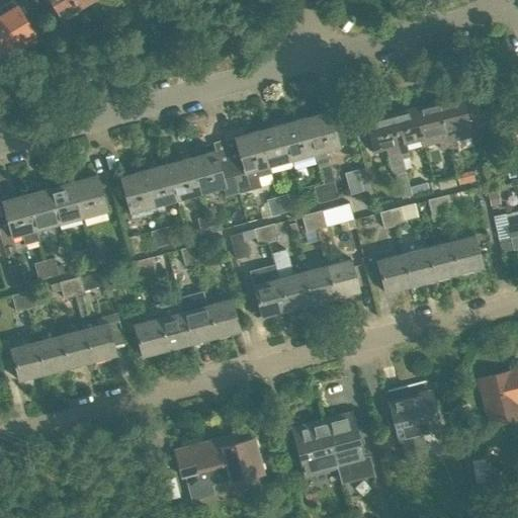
[(34,34),(17,6),(13,0),(12,0),(0,7),(0,39),(6,52),(34,34)]
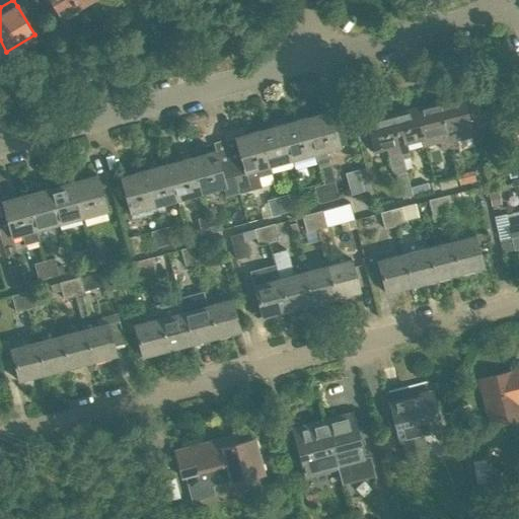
[(51,0),(62,17),(90,1),(89,0),(51,0)]
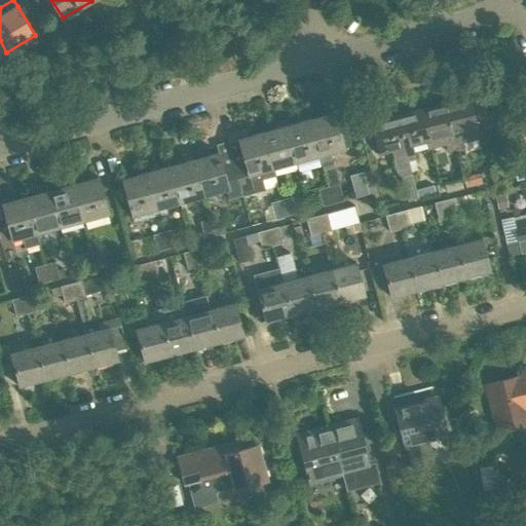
[(470,98),(445,104),(456,146),(463,144),(462,140),(479,136),(470,98)]
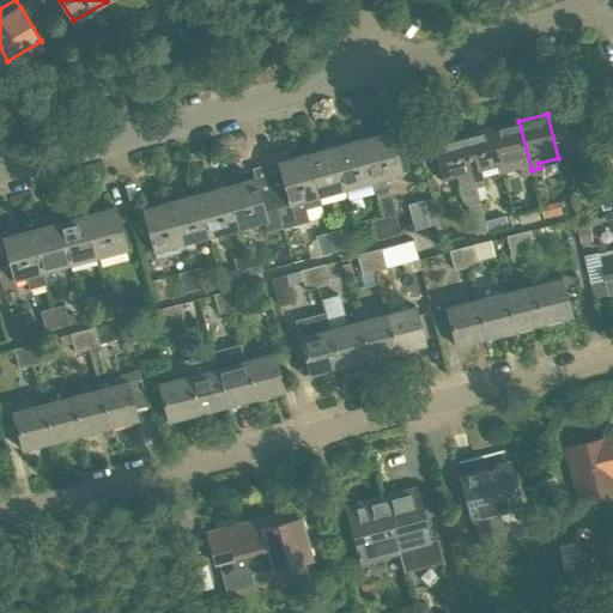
[(554,121),(559,141),(575,138),(570,117),(554,121)]
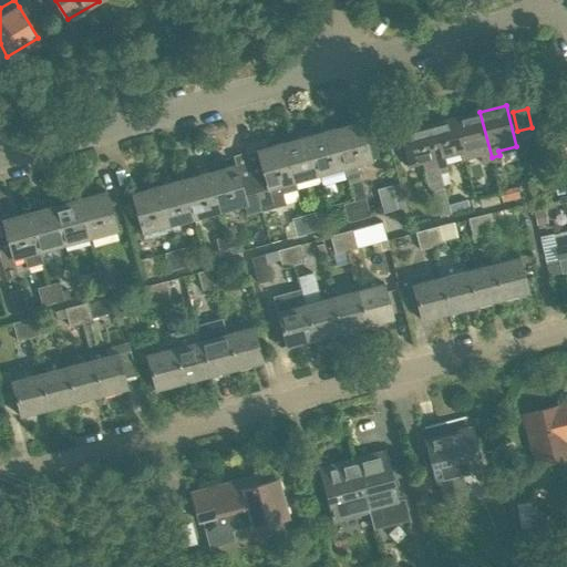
[(492,157),(480,112),(454,120),(462,150),(478,145),(483,160),(492,157)]
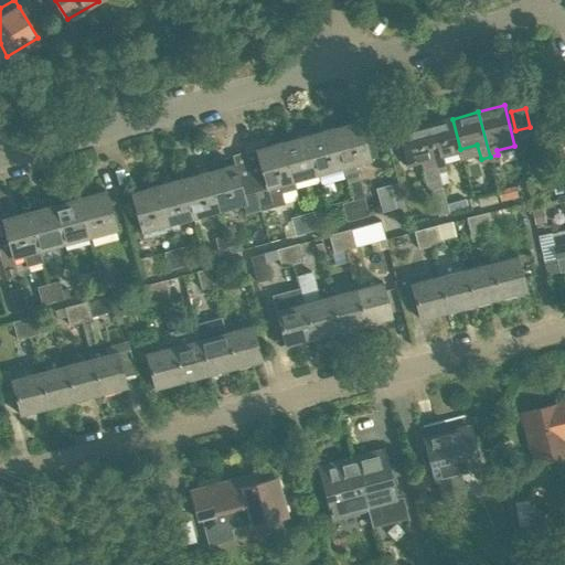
[(438,171),(447,169),(443,153),(460,149),(452,119),(427,126),(438,171)]
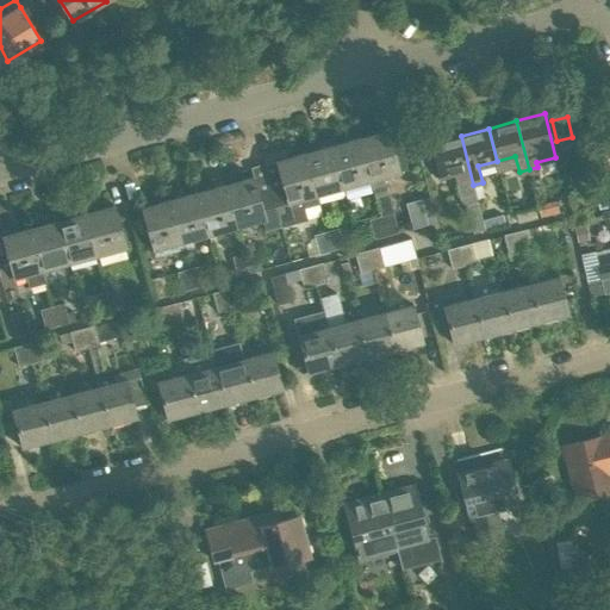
[(375,197),(387,194),(384,179),(399,174),(387,130),(360,138),(372,181),(371,181),(375,197)]
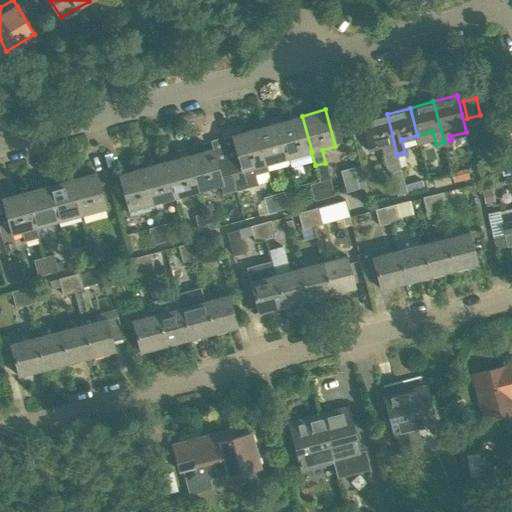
[(397,155),(387,114),(362,120),(370,148),(380,145),(388,173),(391,172),(397,196),(406,193),(400,170),(401,169),(398,158),(397,155)]
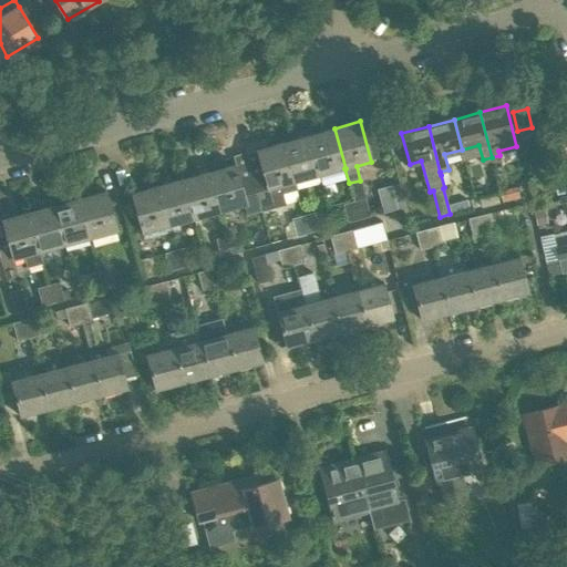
[(320,176),(344,168),(346,168),(334,129),(309,135),(320,176)]
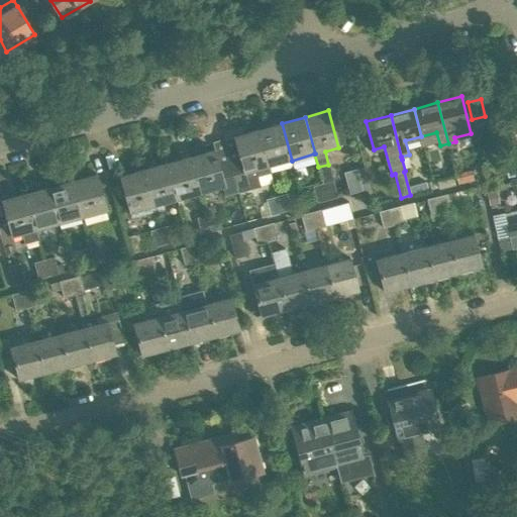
[(269,167),(292,161),(282,123),(259,129),(269,167)]
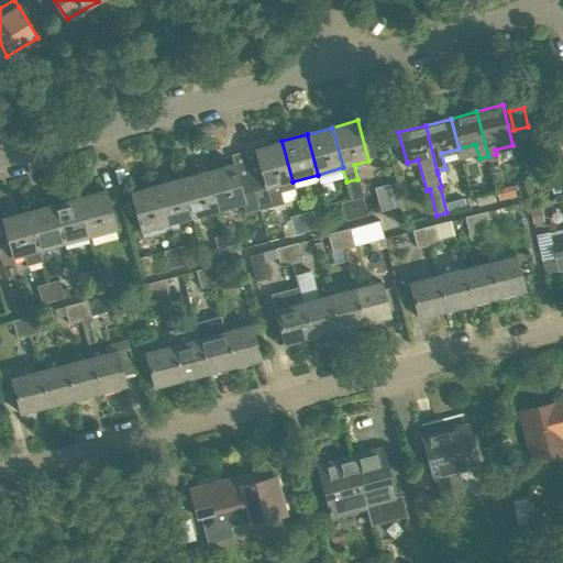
[(260,210),(284,203),(280,192),(294,188),(291,181),(293,181),(282,141),(255,148),(260,165),(247,168),(250,175),(260,210)]
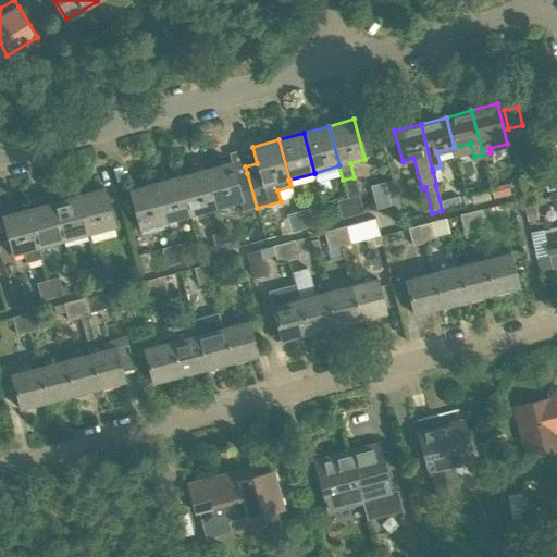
[(235,176),(232,162),(207,169),(218,208),(242,201),(244,211),(257,208),(247,173),(235,176)]
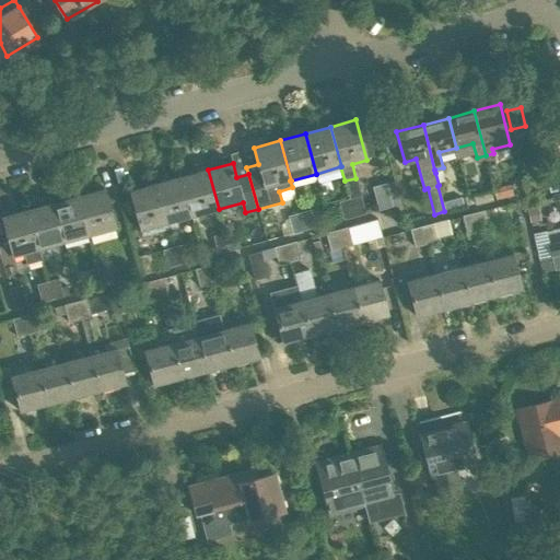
[(193,217),(219,209),(208,170),(182,177),(193,217)]
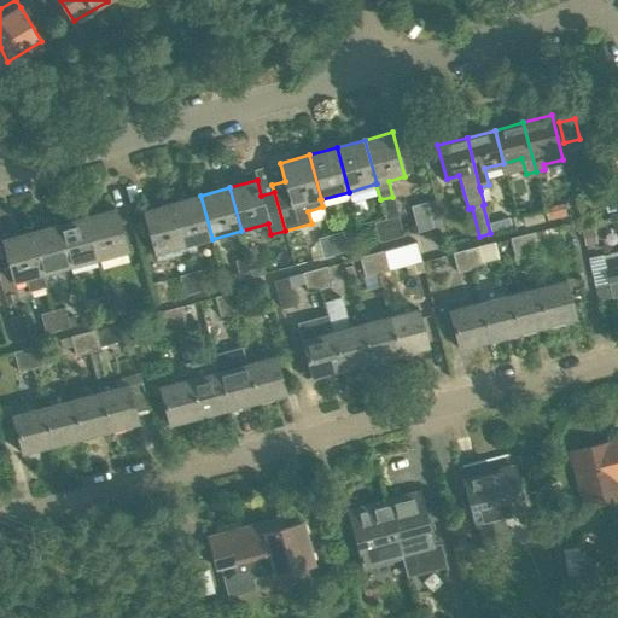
[(185,246),(213,239),(200,196),(173,203),(185,246)]
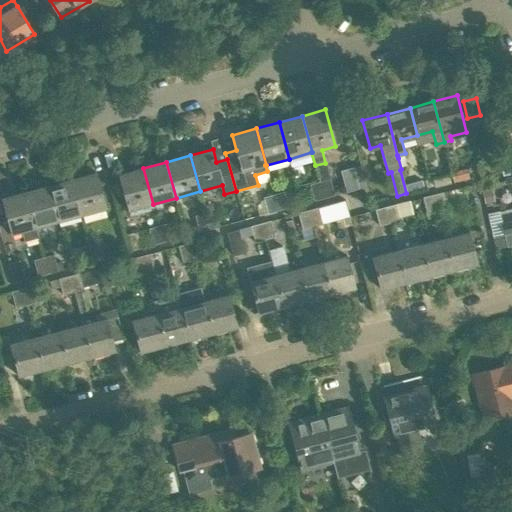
[(155,209),(153,204),(143,168),(119,174),(130,215),(155,209)]
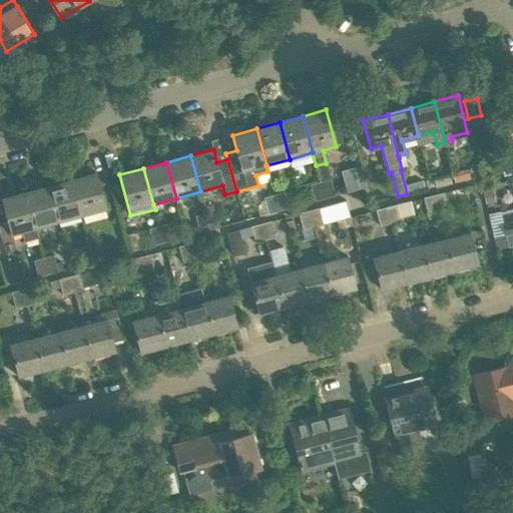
[(347,192),(359,189),(353,168),(341,171),(347,192)]
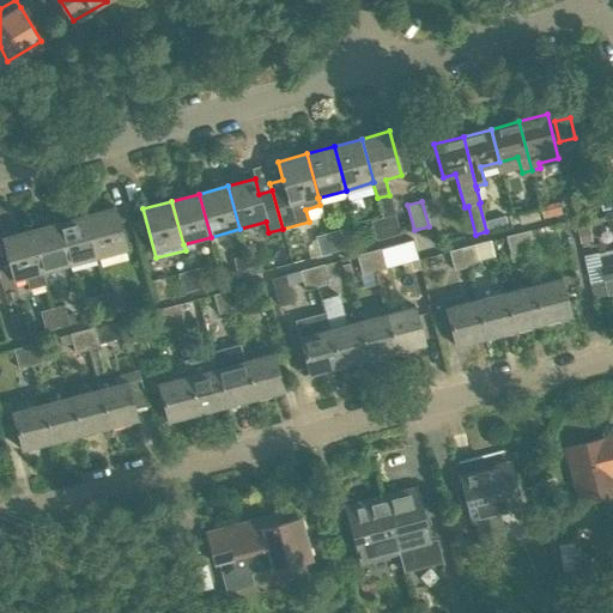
[(557,202),(540,207),(542,218),(560,213),(557,202)]
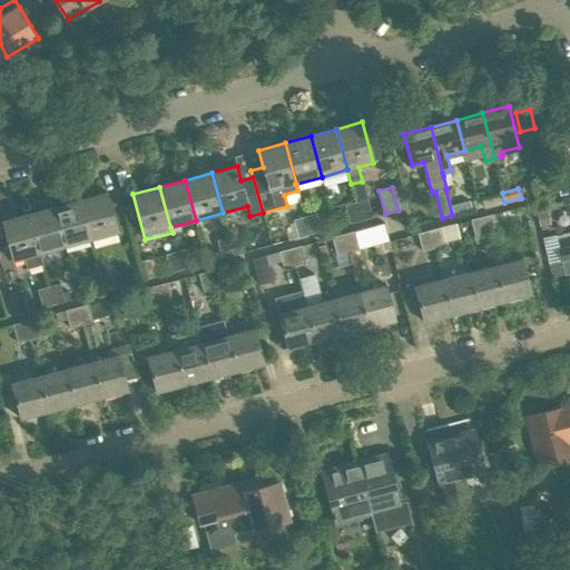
[(91,239),(117,233),(106,193),(80,199),(91,239)]
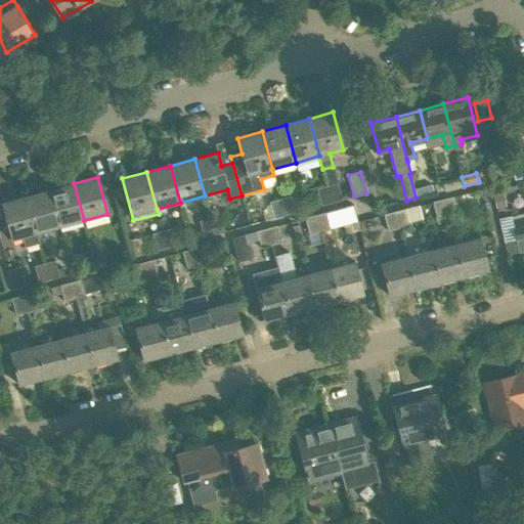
[(74,183),(63,186),(61,181),(48,184),(50,189),(60,226),(84,220),(74,183)]
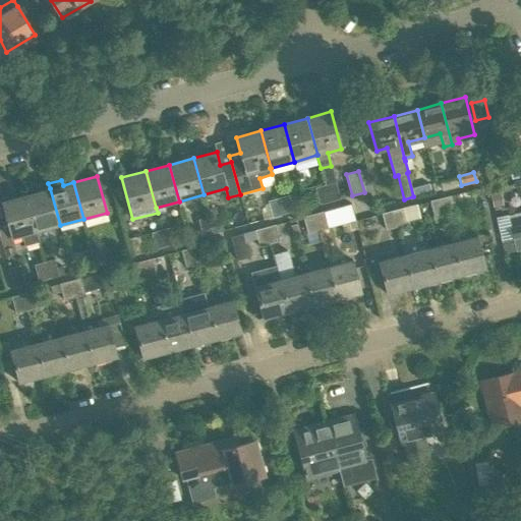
[(330,201),(340,199),(336,182),(326,185),(330,201)]
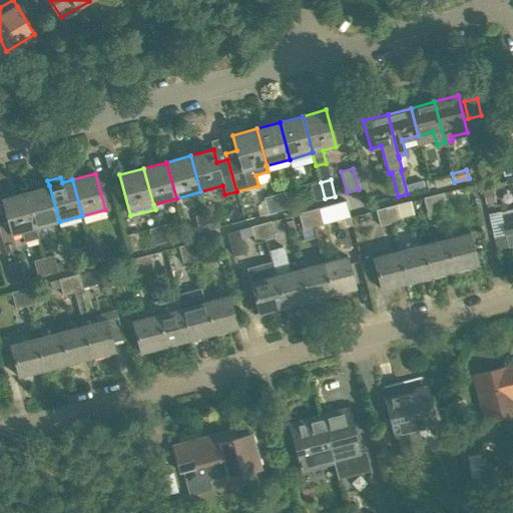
[(315,201),(325,198),(321,182),(310,184),(315,201)]
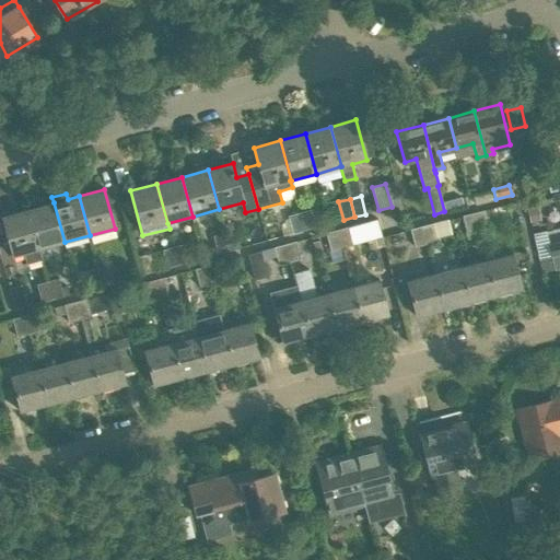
[(41,248),(65,242),(54,202),(30,209),(41,248)]
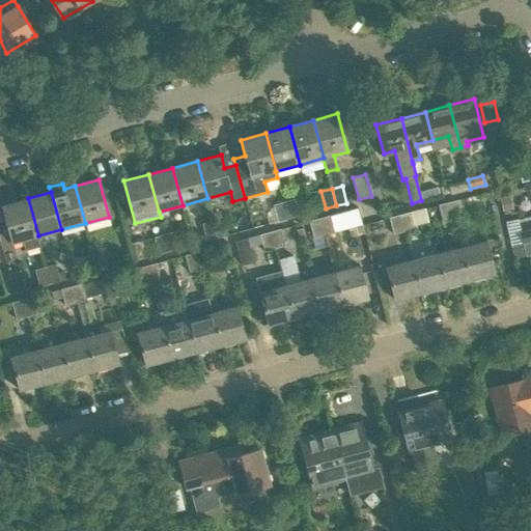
[(503,212),(513,210),(510,195),(500,198),(503,212)]
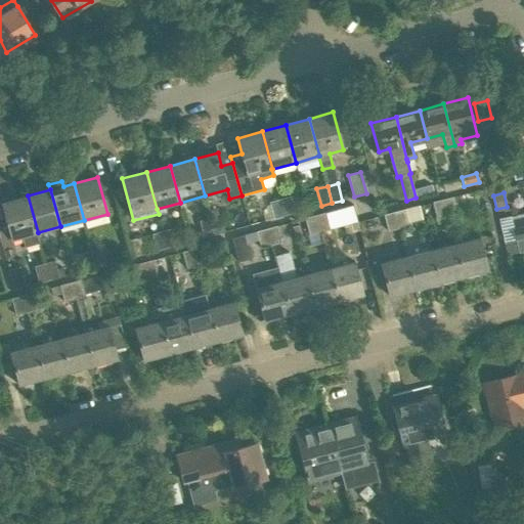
[(39,244),(36,233),(38,232),(28,195),(1,203),(11,239),(22,237),(25,248),(39,244)]
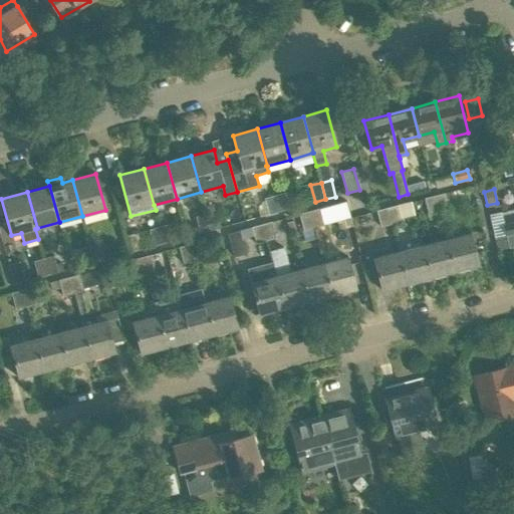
[(279,212),(289,210),(284,193),(275,195),(279,212)]
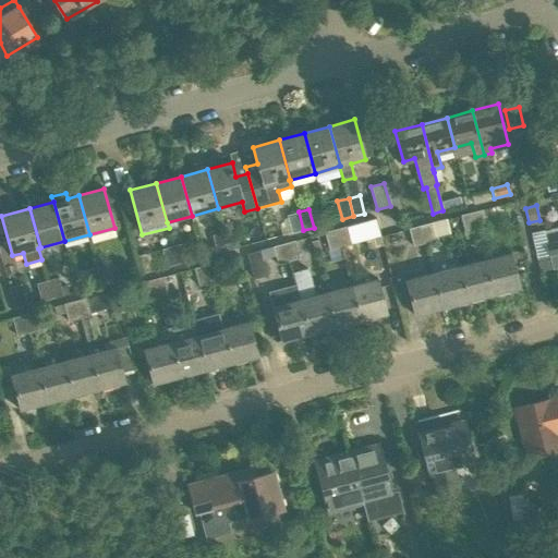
[(483,209),(472,213),(476,230),(487,228),(483,209)]
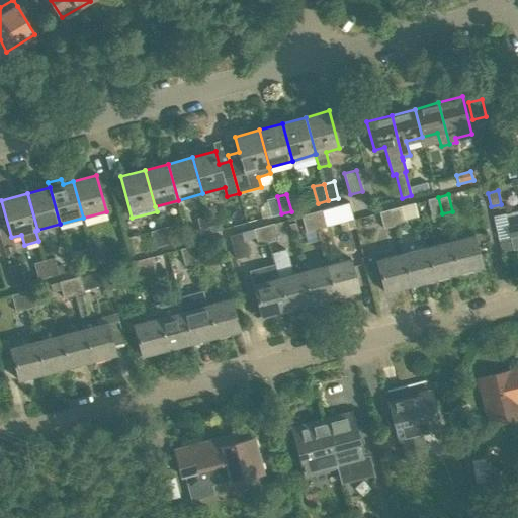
[(270,217),(281,213),(277,196),(266,199),(270,217)]
